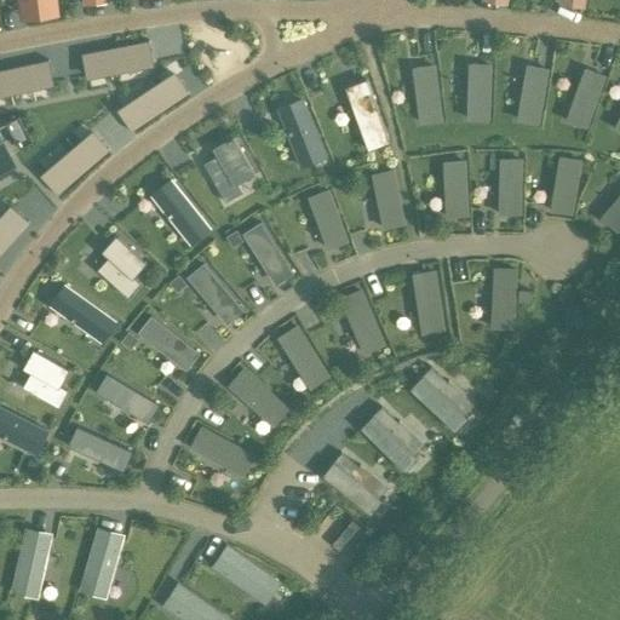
[(55,0),(18,0),(19,9),(22,9),(23,15),(56,10),(55,0)]
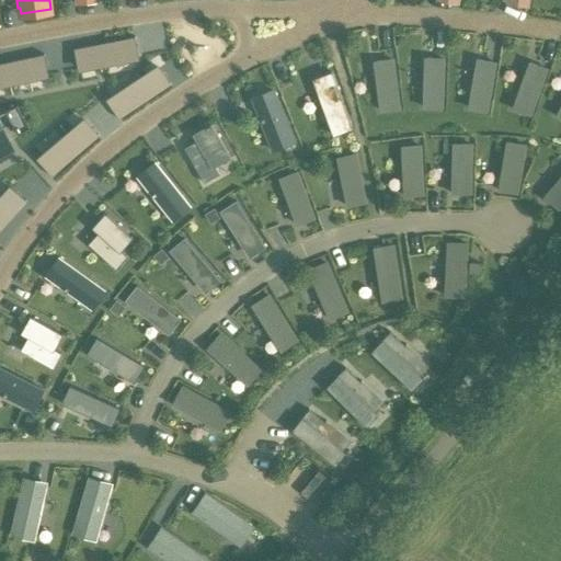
[(135,38),(135,37),(73,49),(73,50),(75,49),(78,68),(137,57),(134,38),(135,38)]
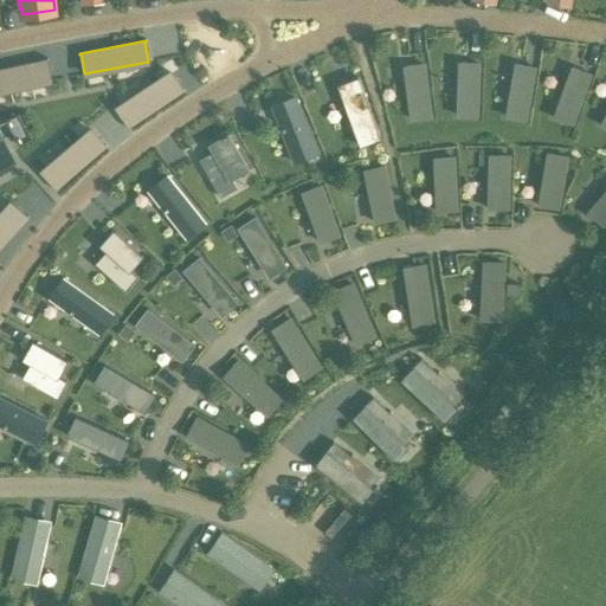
[(0,90),(51,79),(46,60),(47,59),(47,58),(0,69),(0,90)]
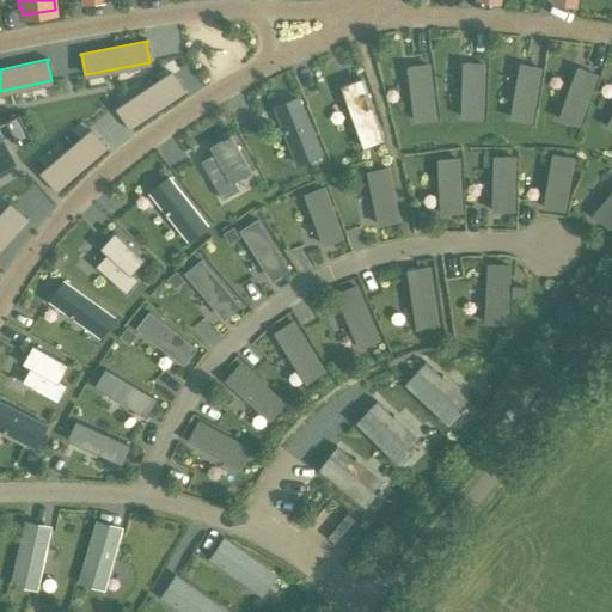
[(461,117),(481,118),(483,65),(463,63),(461,117)]
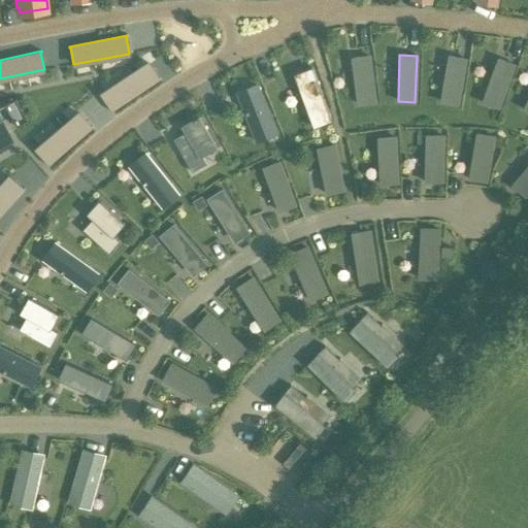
[(368,56),(352,58),(358,104),(374,102),(368,56)]
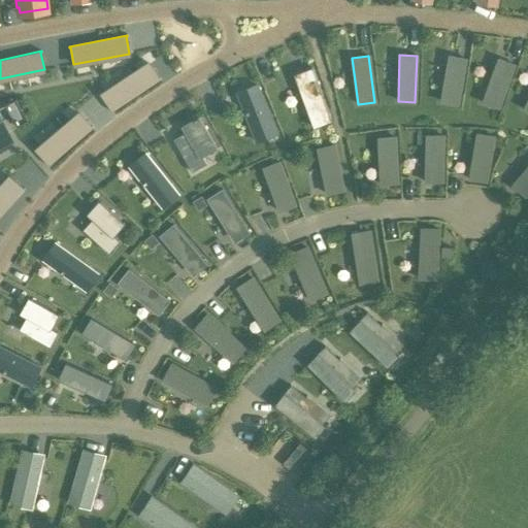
[(465,59),(449,56),(439,101),(457,104),(465,59)]
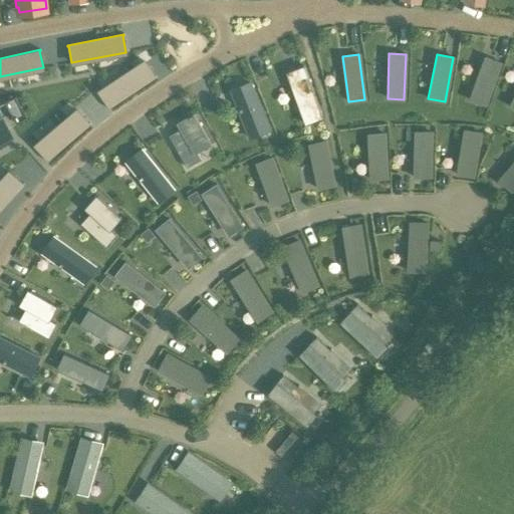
[(485,105),(500,63),(485,57),(469,99),(485,105)]
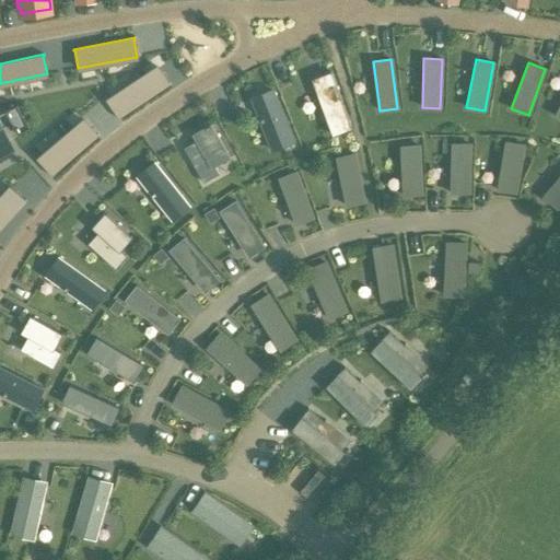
[(117,117),(118,118),(171,83),(170,82),(168,83),(159,68),(107,102),(118,117),(117,117)]
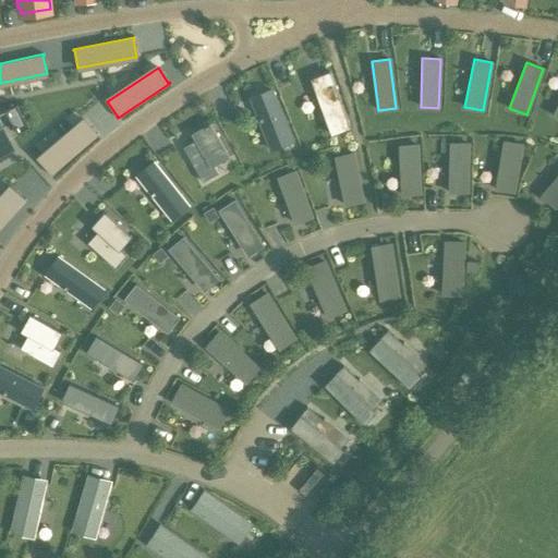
[(331,134),(350,128),(330,76),(312,83),(331,134)]
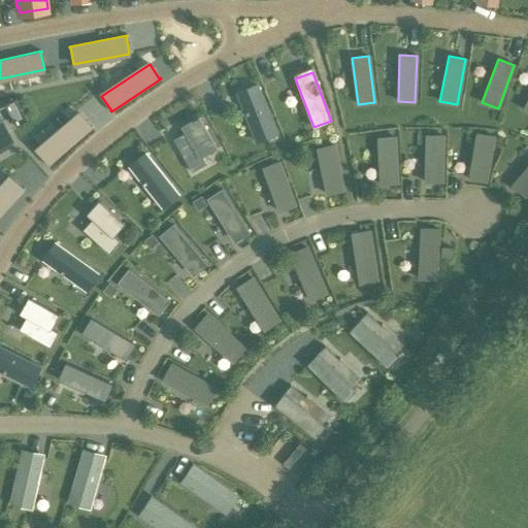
[(257,86),(239,92),(248,111),(244,112),(256,141),(276,133),(257,86)]
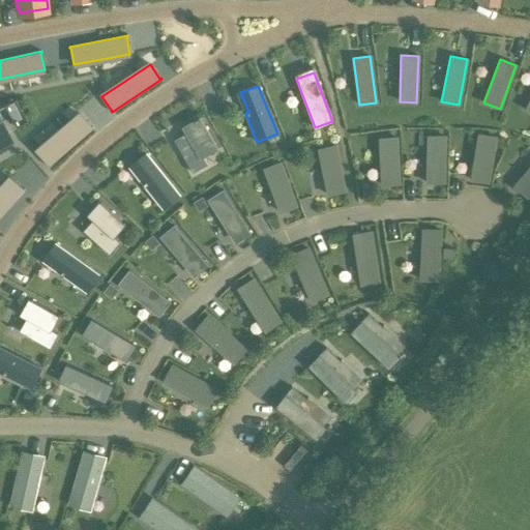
[(4,105),(17,126),(28,121),(16,99),(4,105)]
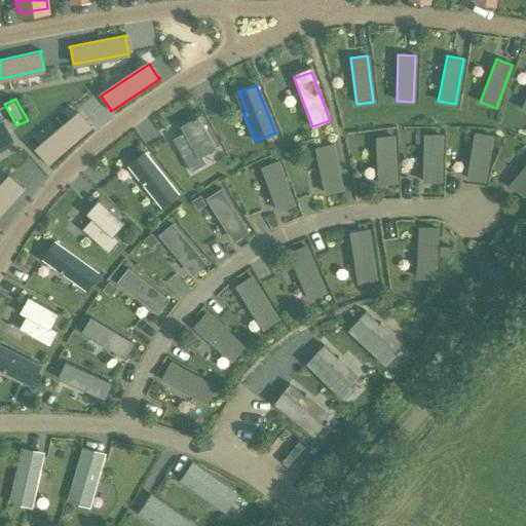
[(91,126),(80,113),(36,150),(47,163),(47,164),(47,165),(92,126),(91,125),(91,126)]
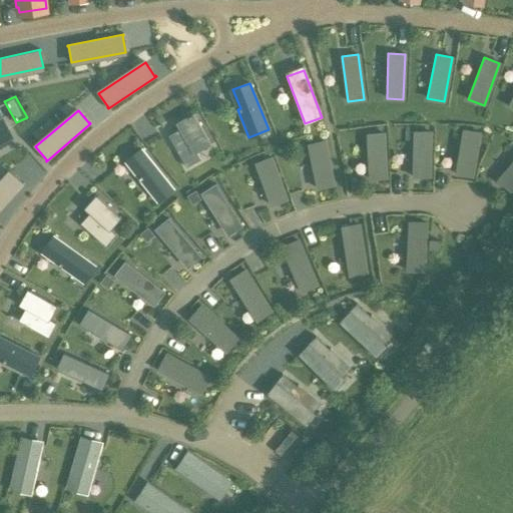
[(0,113),(0,143),(12,137),(0,113)]
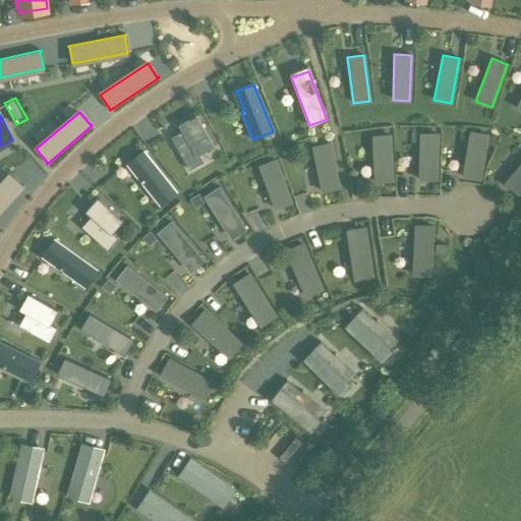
[(191,119),(192,121),(183,126),(187,132),(175,139),(182,151),(180,152),(189,168),(188,169),(189,170),(204,162),(199,155),(197,151),(211,143),(213,147),(214,147),(195,115),(194,115),(195,117),(191,119)]
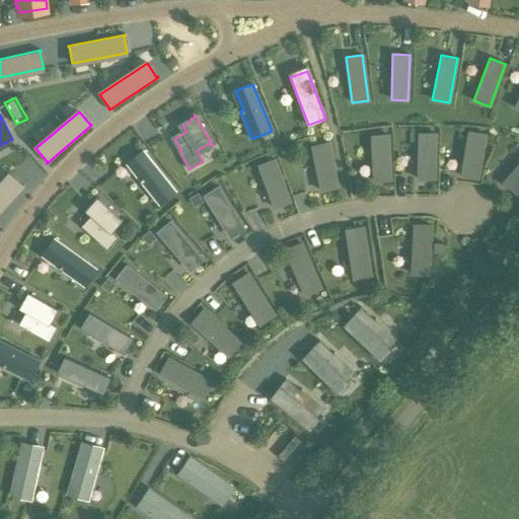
[(468,131),(460,176),(477,178),(485,134),(468,131)]
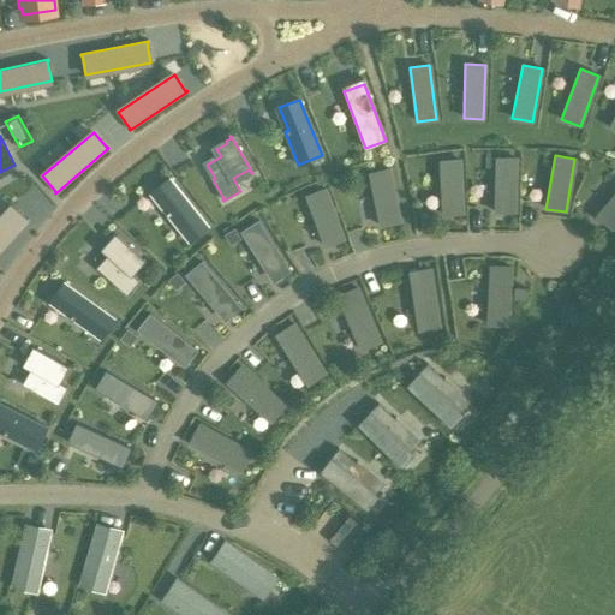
[(496,157),(495,212),(514,213),(517,159),(496,157)]
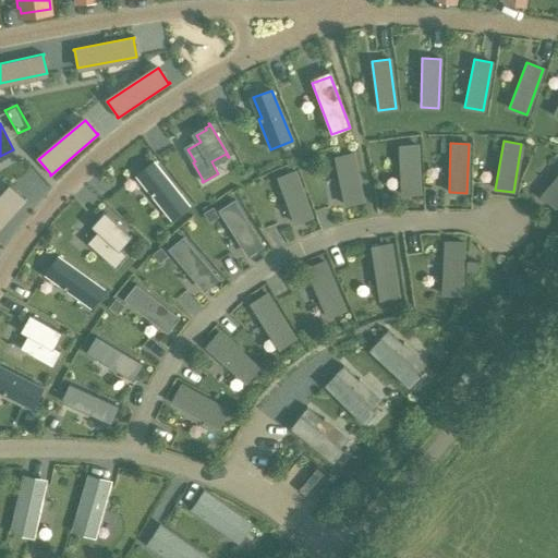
[(420,194),(416,145),(399,146),(401,195),(420,194)]
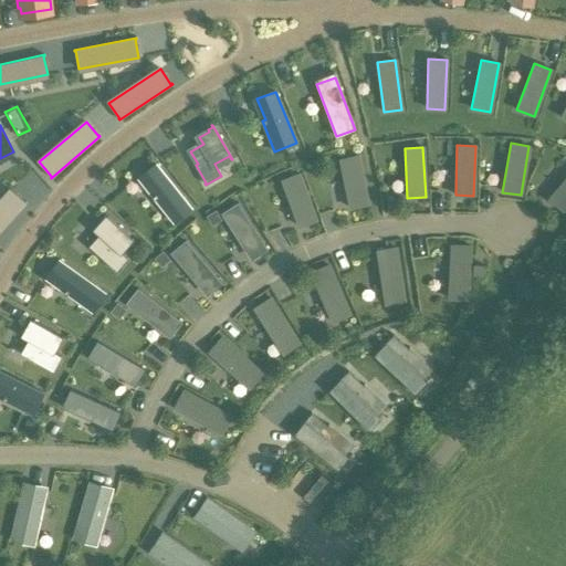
[(349,208),(367,205),(357,156),(339,159),(349,208)]
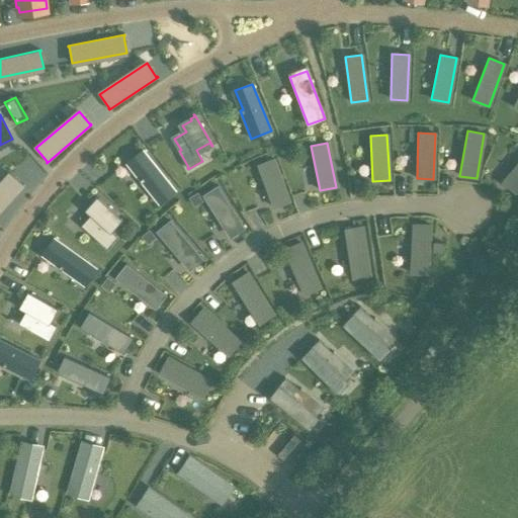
[(142,178),(139,180),(158,203),(175,190),(144,150),(128,162),(142,178)]
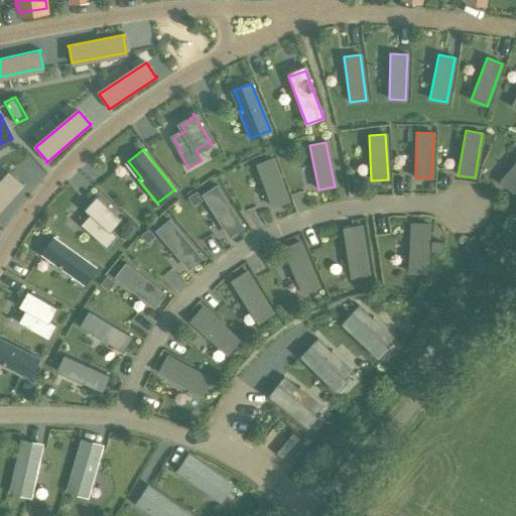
[(272,158),(256,164),(272,207),(288,201),(272,158)]
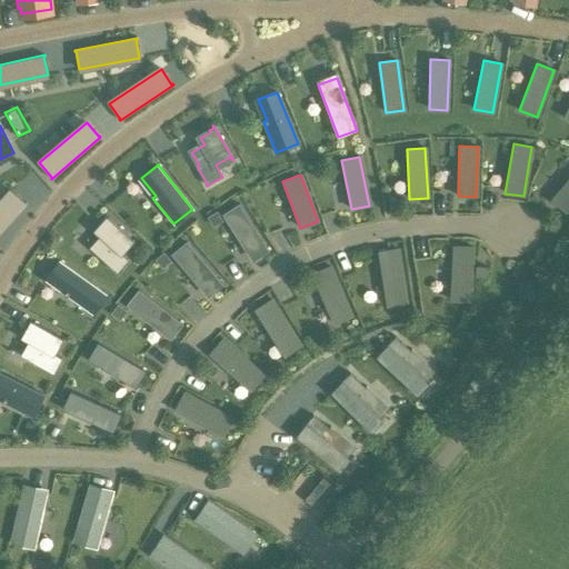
[(566,211),(568,207),(568,178),(551,200),(566,211)]
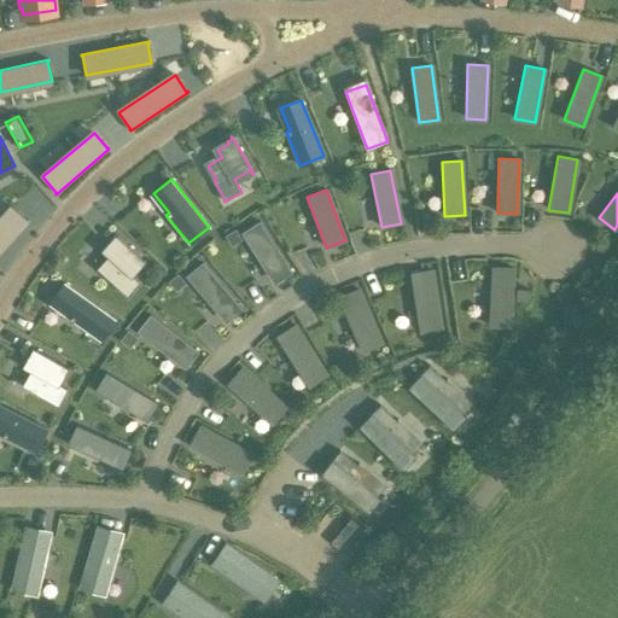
[(28,221),(27,221),(12,208),(0,220),(0,252),(29,221),(28,221)]
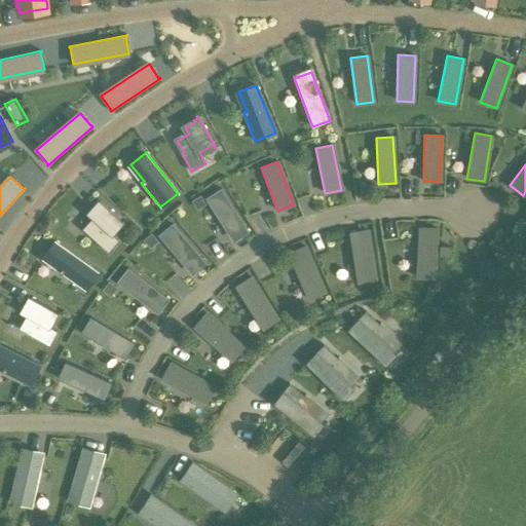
[(223,222),(233,239),(248,230),(221,188),(207,198),(222,222),(223,222)]
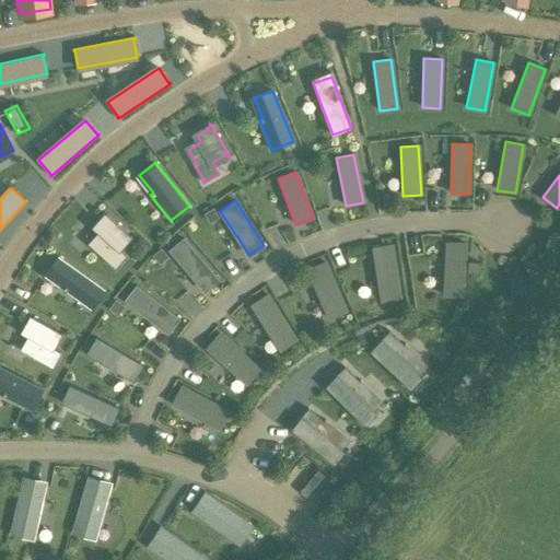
[(205,217),(210,226),(220,220),(213,210),(205,217)]
